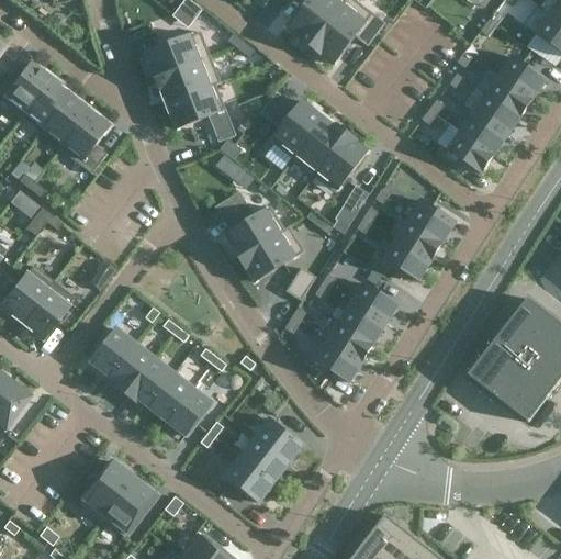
[(311,0),(289,29),(311,45),(341,1),(340,0),(311,0)]
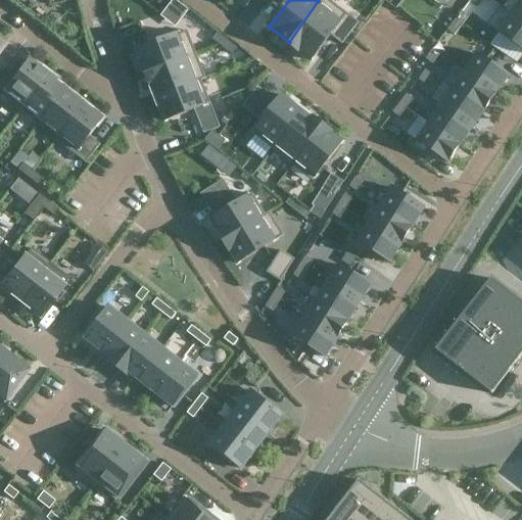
[(319,0),(318,1),(289,42),(310,58),(330,33),(341,41),(358,19),(332,0),(319,0)]
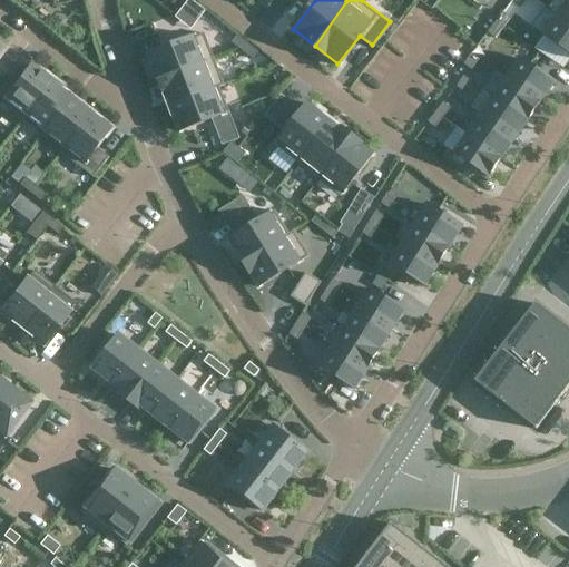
[(563,0),(556,12),(568,22),(568,0),(563,0)]
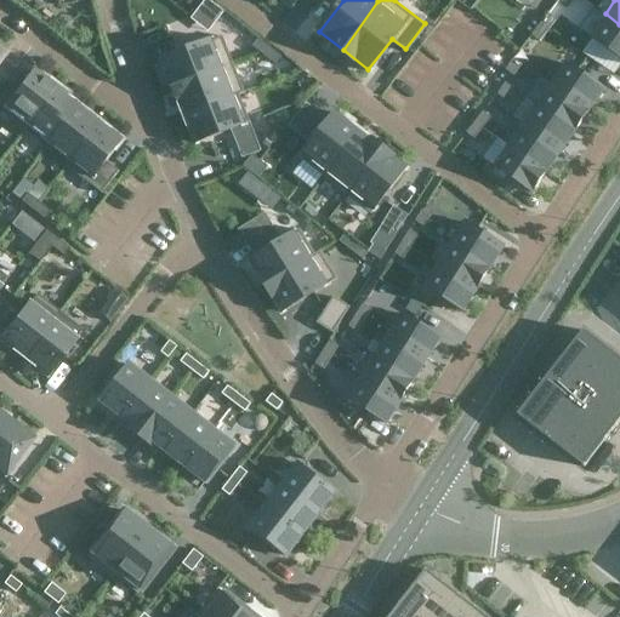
[(547,10),(539,21),(547,27),(556,16),(547,10)]
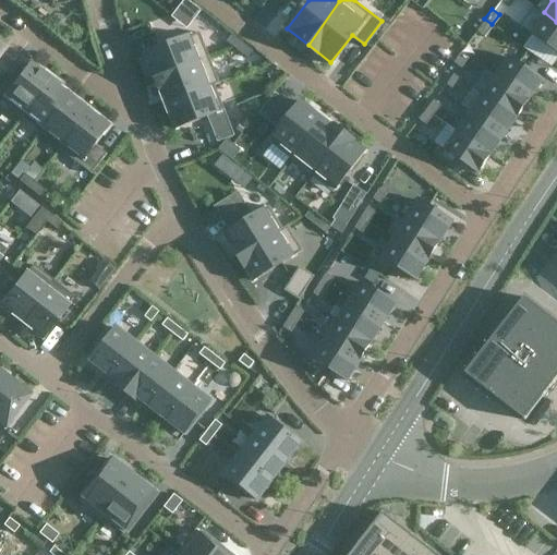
[(556,22),(544,12),(530,31),(556,50),(556,22)]
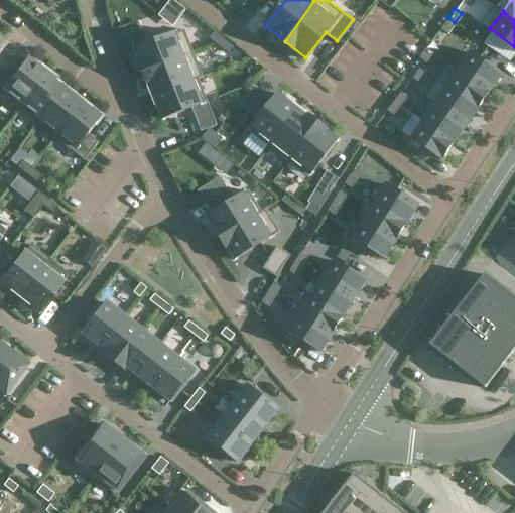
[(447,17),(440,26),(447,31),(455,22),(447,17)]
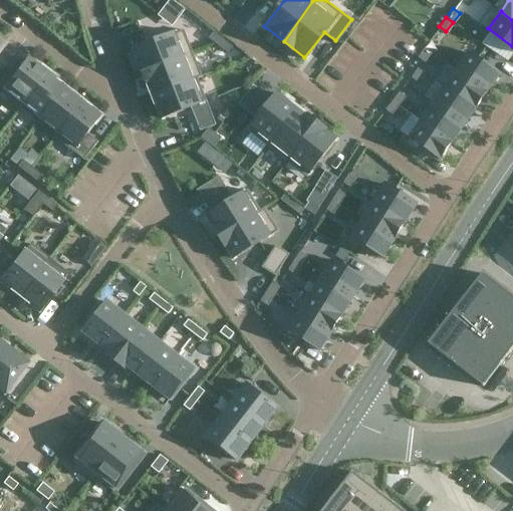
[(175,29),(132,45),(142,70),(185,54),(193,50),(183,27),(175,30),(175,29)]
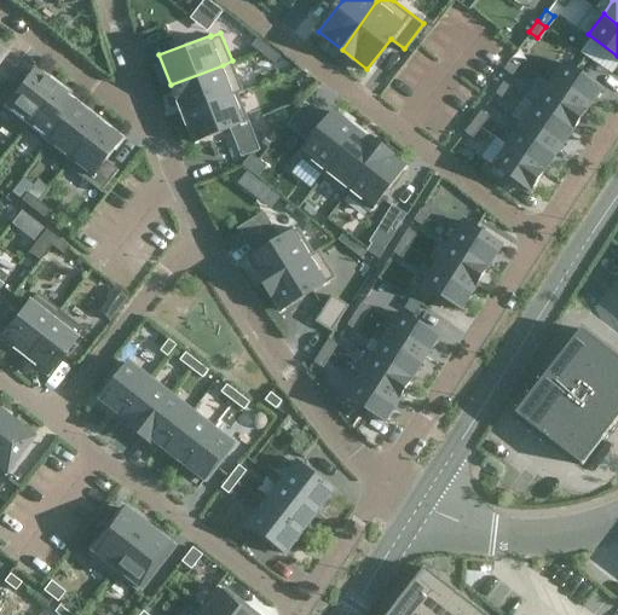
[(256,35),(250,42),(261,51),(267,44),(256,35)]
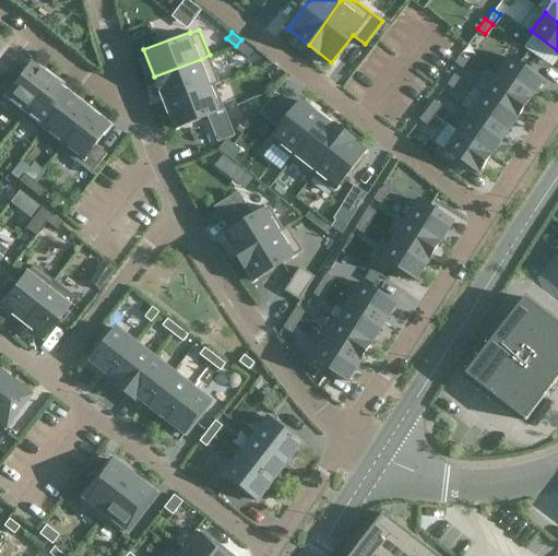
[(241,39),(236,46),(247,55),(252,48),(241,39)]
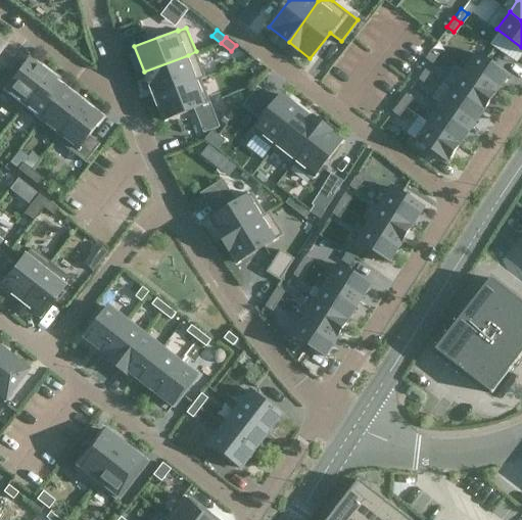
[(431,46),(425,55),(432,60),(438,51),(431,46)]
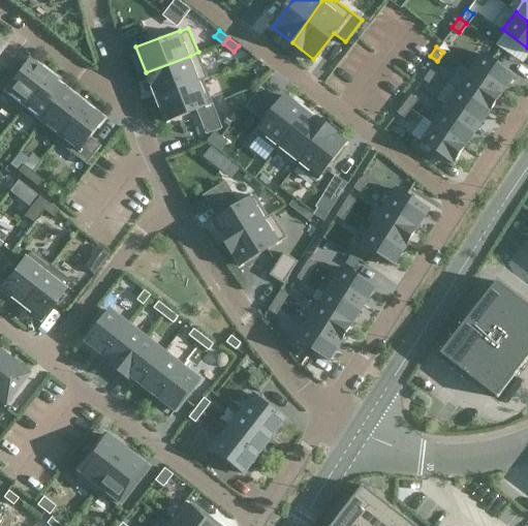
[(480,50),(468,68),(502,92),(516,73),(480,50)]
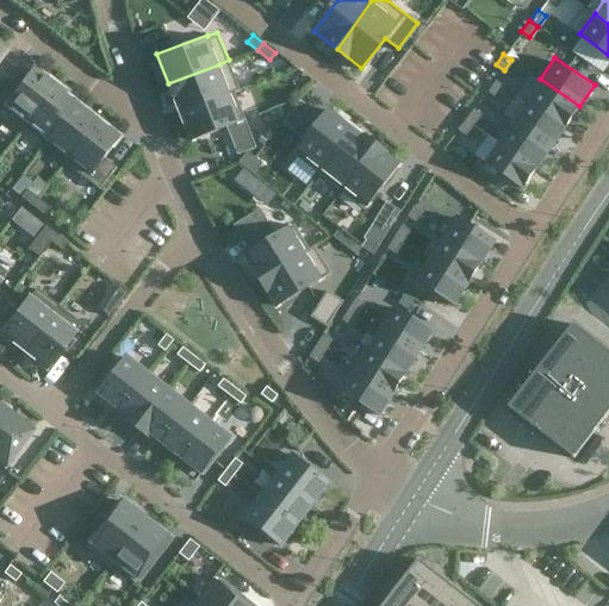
[(219,64),(168,83),(178,108),(230,91),(240,87),(229,60),(219,64)]
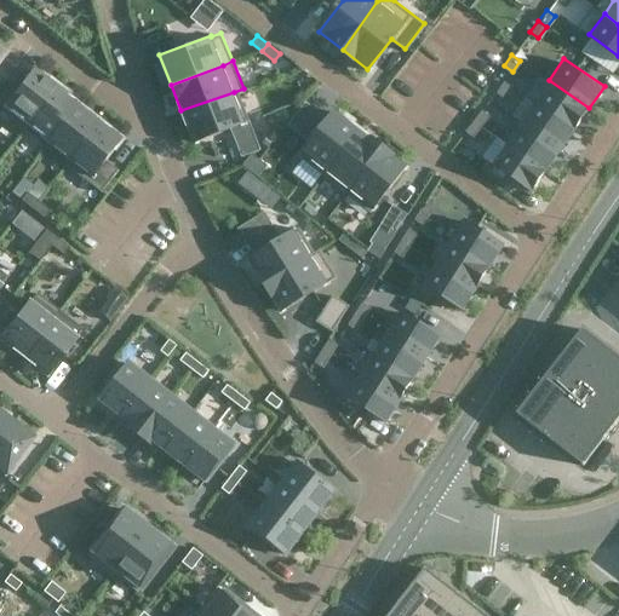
[(33,67),(0,109),(0,111),(21,128),(55,85),(33,67)]
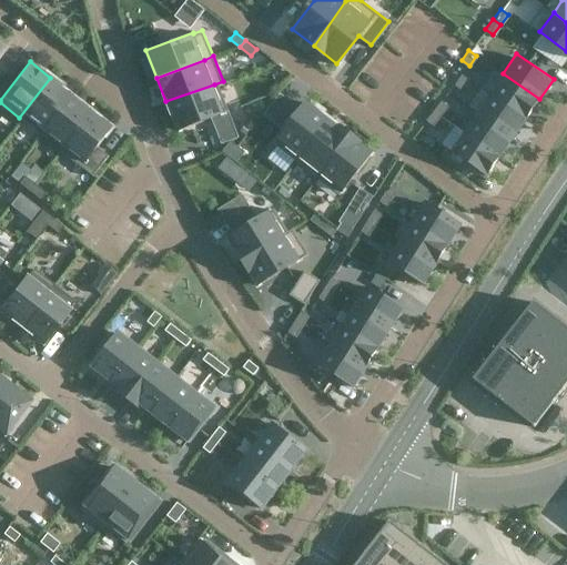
[(461,72),(454,83),(462,88),(468,78),(461,72)]
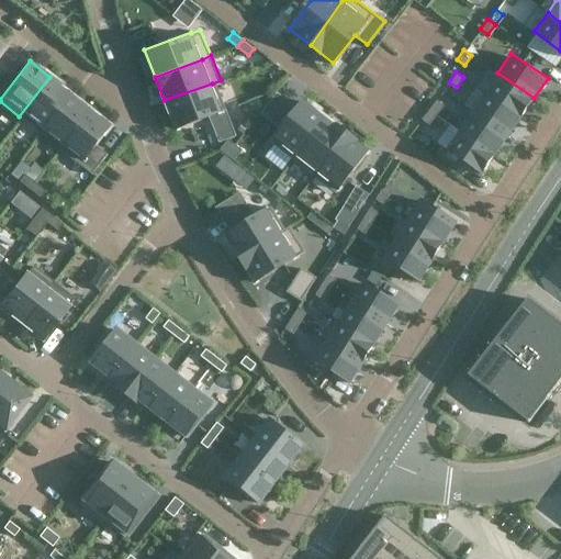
[(497,73),(484,92),(520,116),(534,98),(497,73)]
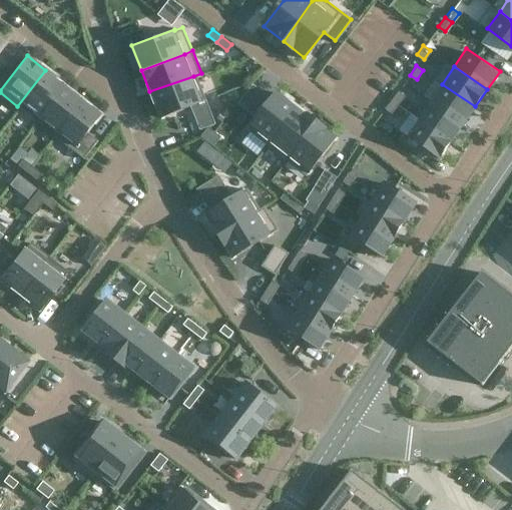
[(45,70),(17,106),(36,120),(64,84),(45,70)]
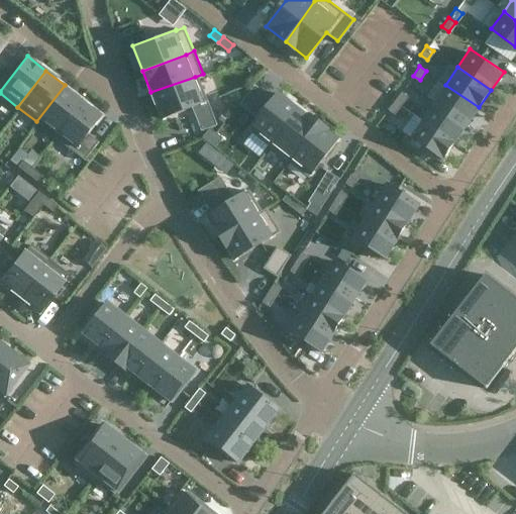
[(195,77),(150,92),(162,118),(204,102),(204,100),(207,99),(199,77),(203,75),(203,74),(195,77)]
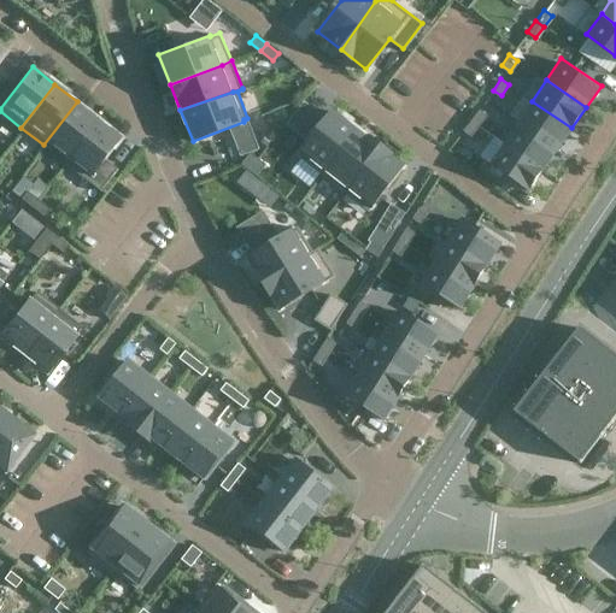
[(77,101),(44,145),(65,161),(71,155),(99,118),(77,101)]
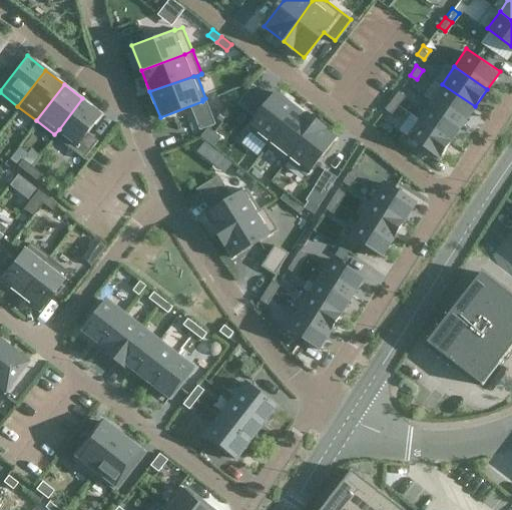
[(442,84),(431,100),(464,123),(475,106),(442,84)]
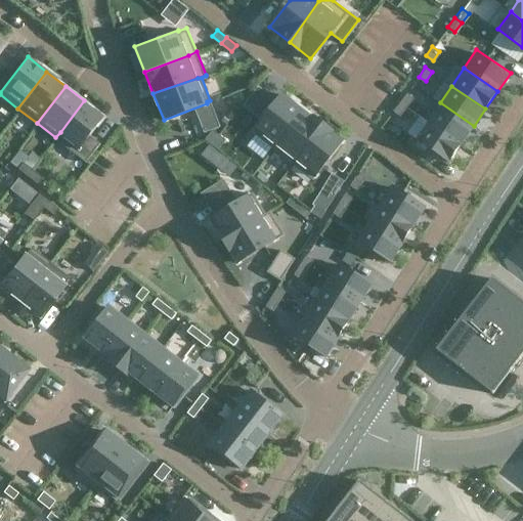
[(281,90),(252,131),(255,133),(270,145),(272,147),(304,107),(281,90)]
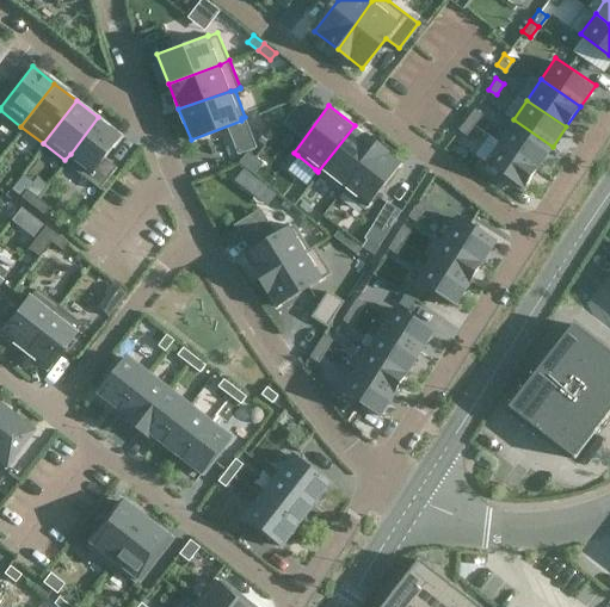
[(474,106),(466,117),(474,123),(482,112),(474,106)]
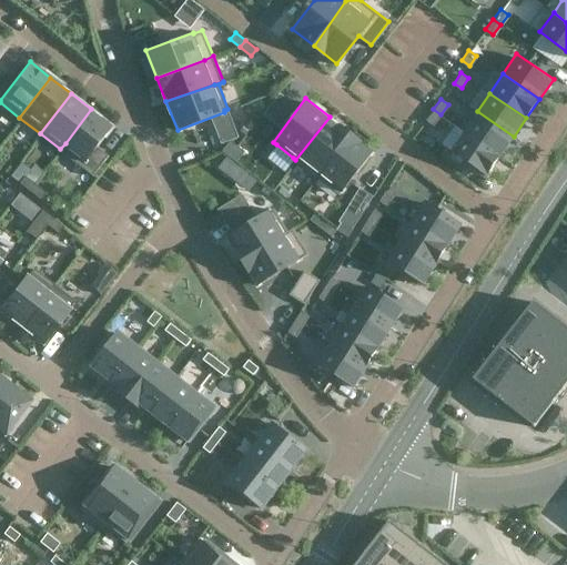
[(91,109),(66,143),(84,158),(79,164),(92,174),(107,154),(95,145),(111,125),(91,109)]
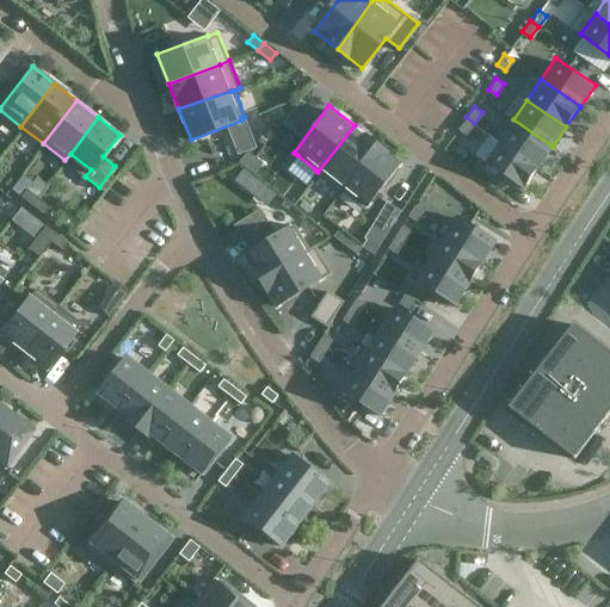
[(466,117),(457,128),(466,134),(474,123),(466,117)]
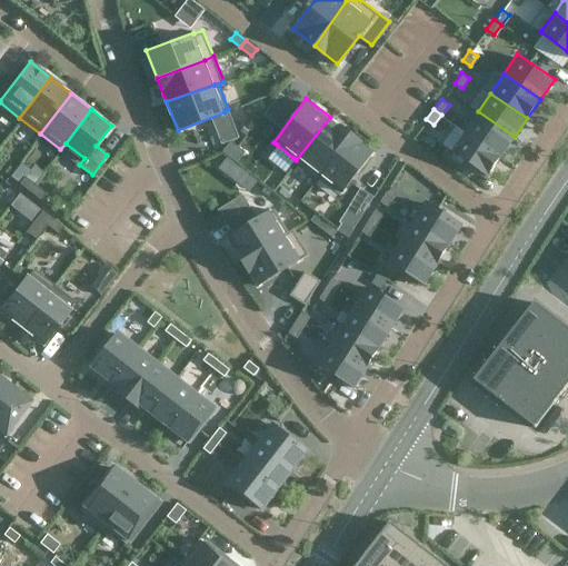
[(478,111),(465,130),(501,155),(515,137),(478,111)]
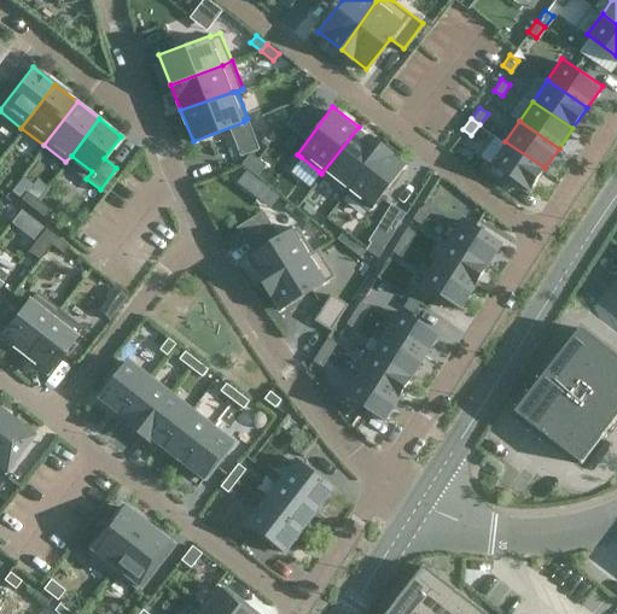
[(359,127),(321,174),(344,191),(379,142),(359,127)]
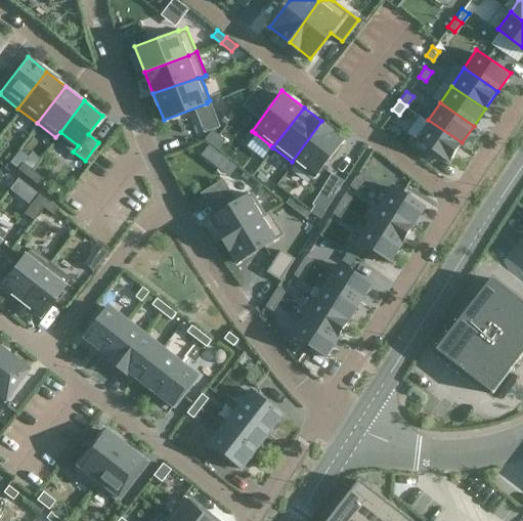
[(428,120),(415,139),(449,161),(462,142),(428,120)]
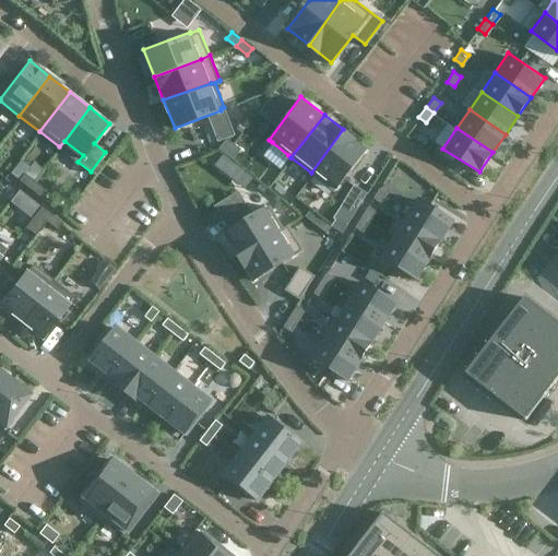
[(343,129),(311,173),(333,190),(366,148),(343,129)]
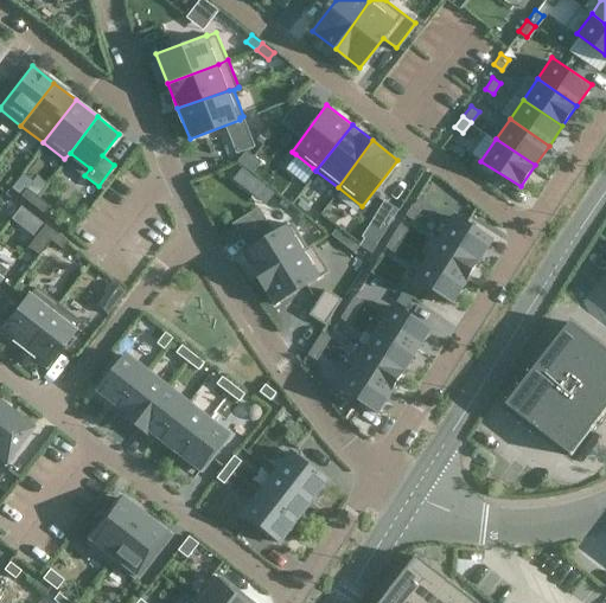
[(246,148),(237,159),(244,165),(253,154),(246,148)]
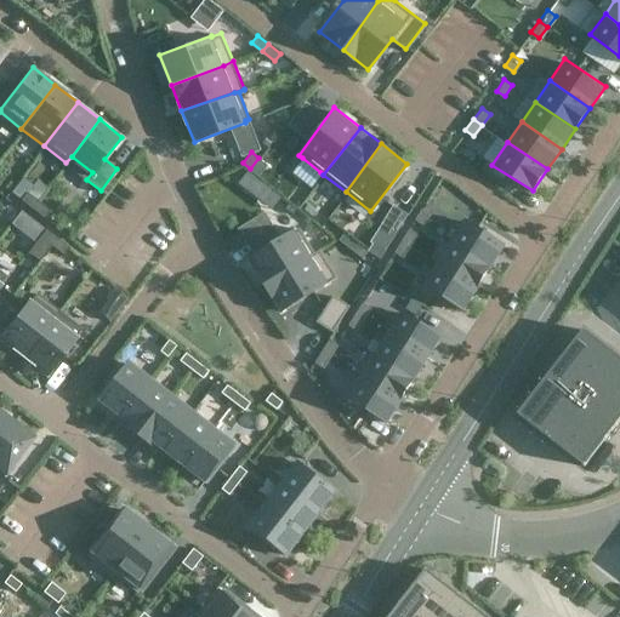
[(259,158),(250,169),(257,173),(266,163),(259,158)]
